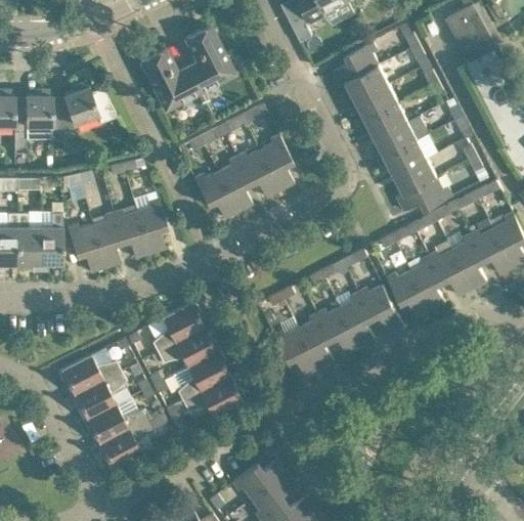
[(299,0),(305,11),(289,19),(301,42),(312,36),(306,25),(310,22),(311,23),(325,15),(333,26),(354,14),(347,2),(349,1),(348,0),(299,0)]
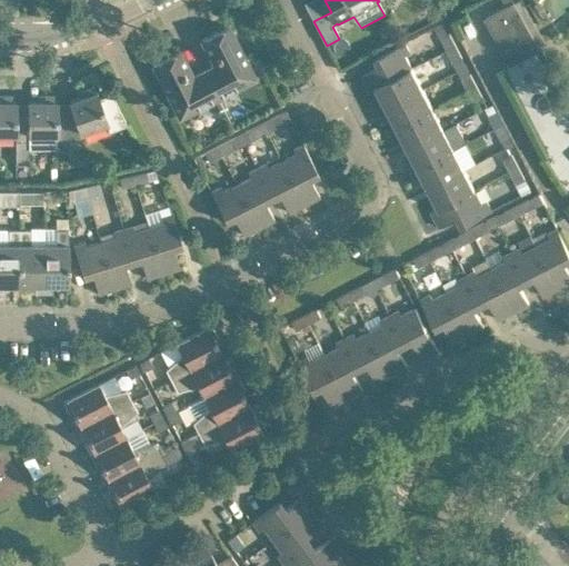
[(445,0),(443,0),(439,3),(446,16),(452,12),(445,0)]
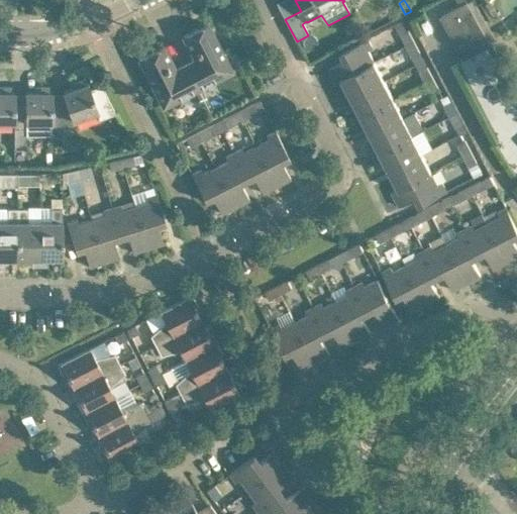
[(467,3),(439,18),(463,62),(491,46),(467,3)]
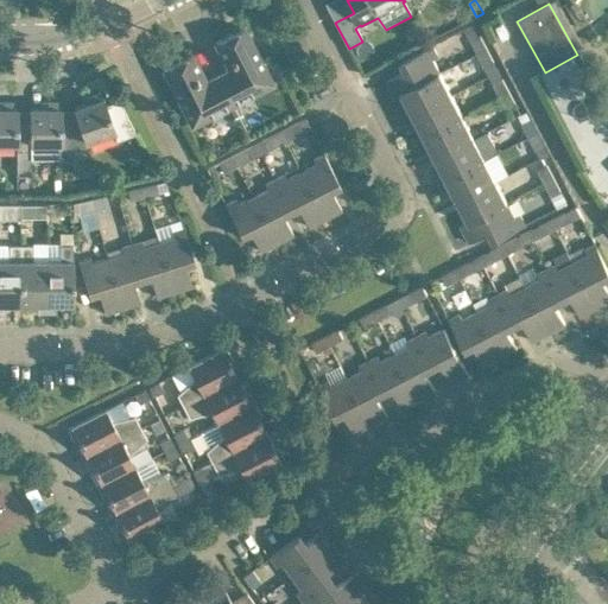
[(464,31),(480,61),(489,56),(474,26),(464,31)]
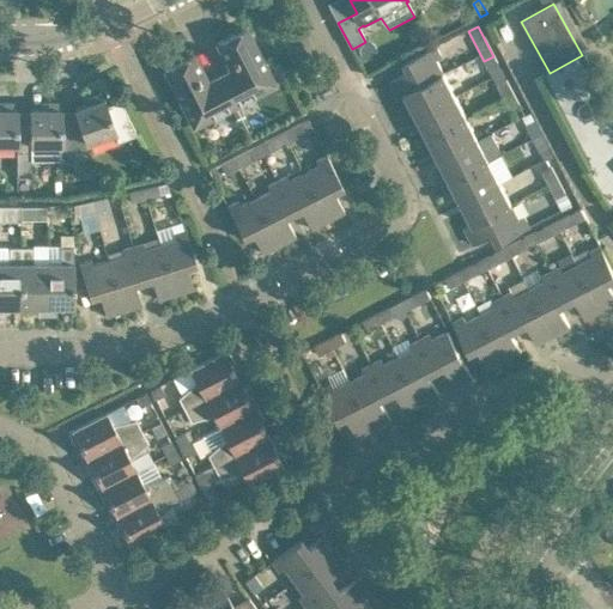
[(241,120),(243,117),(237,105),(274,86),(246,30),(217,44),(231,72),(219,79),(241,120)]
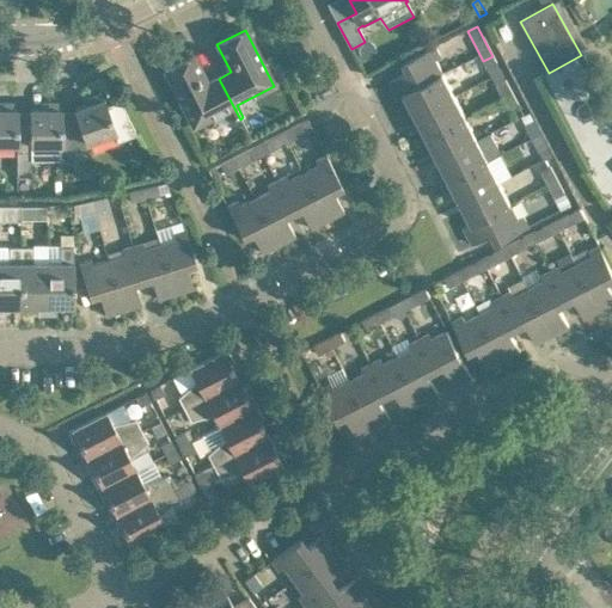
[(405,97),(407,99),(445,80),(435,62),(441,59),(435,48),(403,65),(408,73),(389,84),(398,102),(405,97)]
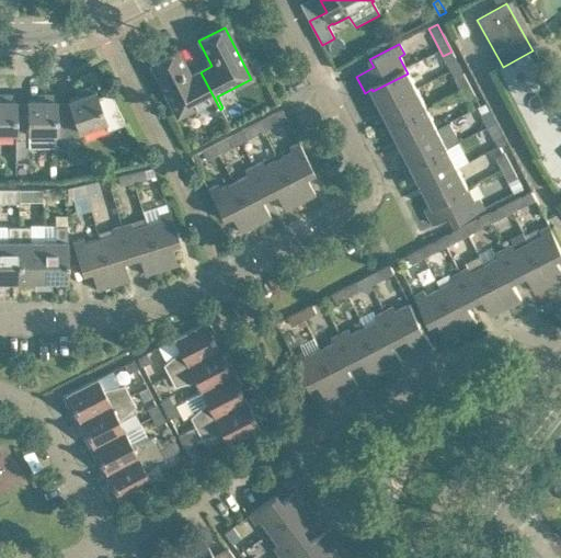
[(447,64),(456,59),(451,52),(443,56),(447,64)]
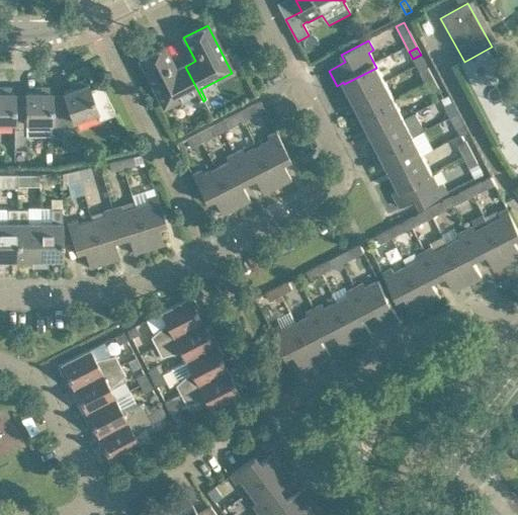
[(194,92),(199,102),(203,101),(185,67),(175,72),(163,49),(139,61),(163,108),(194,92)]
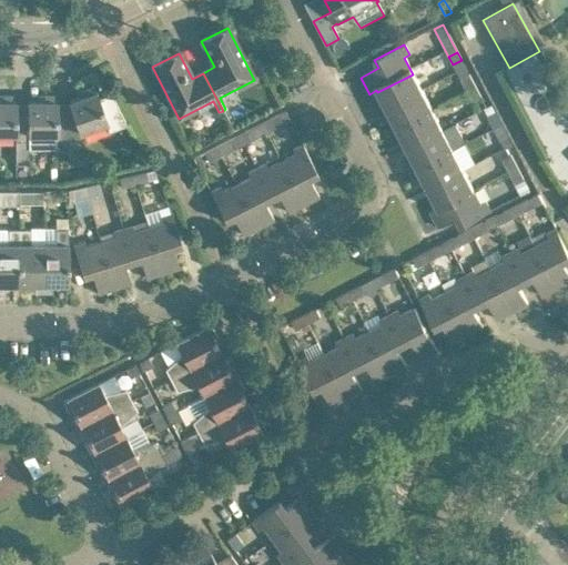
[(413,74),(377,92),(387,112),(423,93),(413,74)]
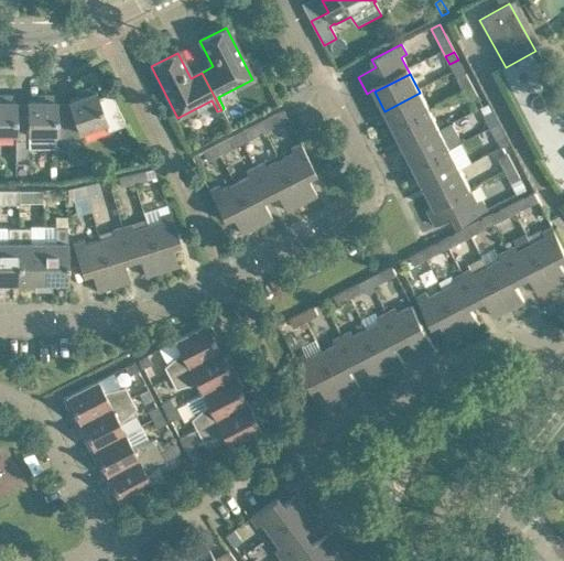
[(457,81),(465,94),(474,89),(466,75),(457,81)]
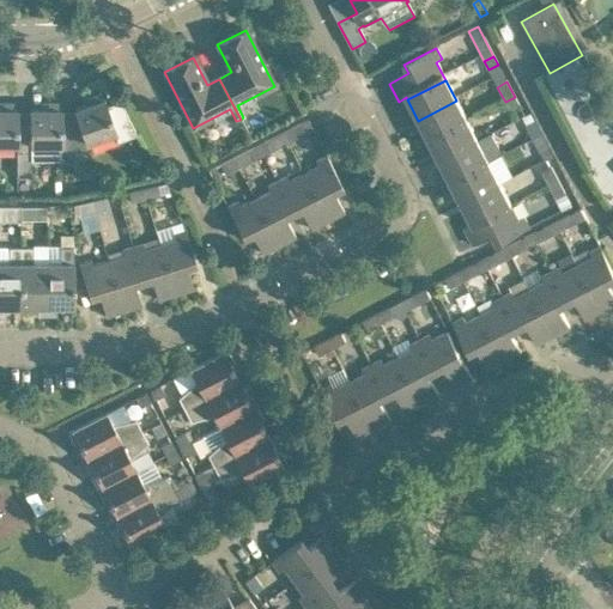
[(60,121),(61,154),(82,154),(90,151),(87,144),(113,135),(116,141),(135,135),(120,103),(105,108),(103,101),(101,101),(98,96),(83,102),(85,107),(74,110),(78,120),(77,121),(60,121)]
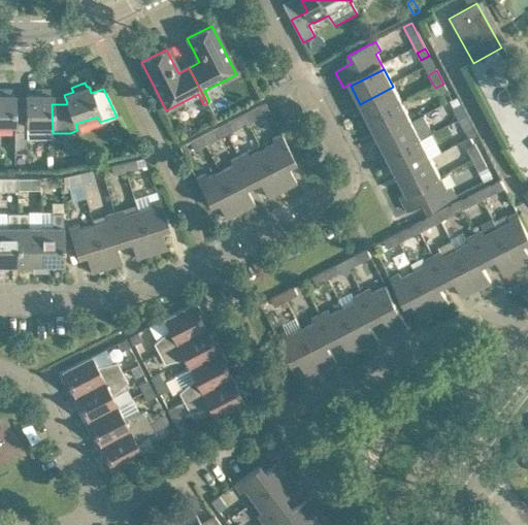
[(440,98),(449,94),(443,84),(435,88),(440,98)]
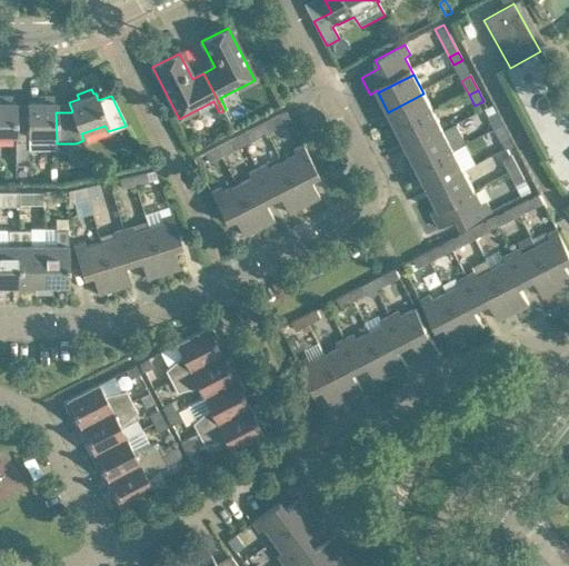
[(398,131),(433,112),(423,93),(388,112),(398,131)]
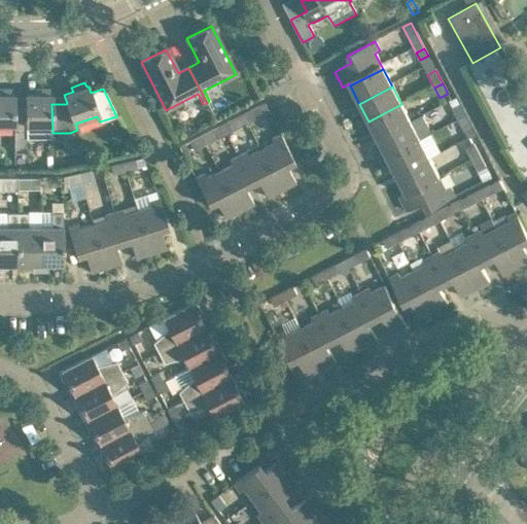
[(0,126),(13,126),(14,126),(13,104),(13,95),(11,95),(11,91),(0,90),(0,126)]
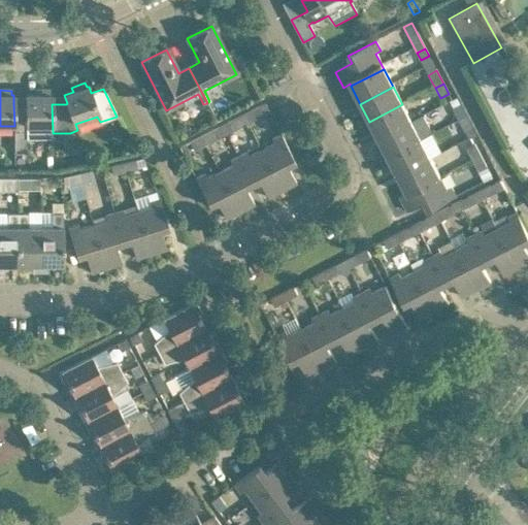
[(13,133),(14,133),(35,133),(35,126),(52,126),(52,133),(53,133),(52,104),(52,95),(50,95),(50,90),(35,90),(35,95),(26,95),(26,104),(13,104),(14,126),(13,126),(13,133)]
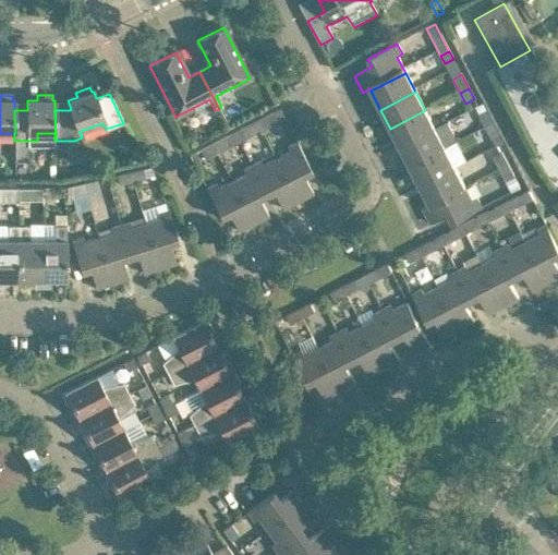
[(390,129),(400,147),(435,129),(425,110),(390,129)]
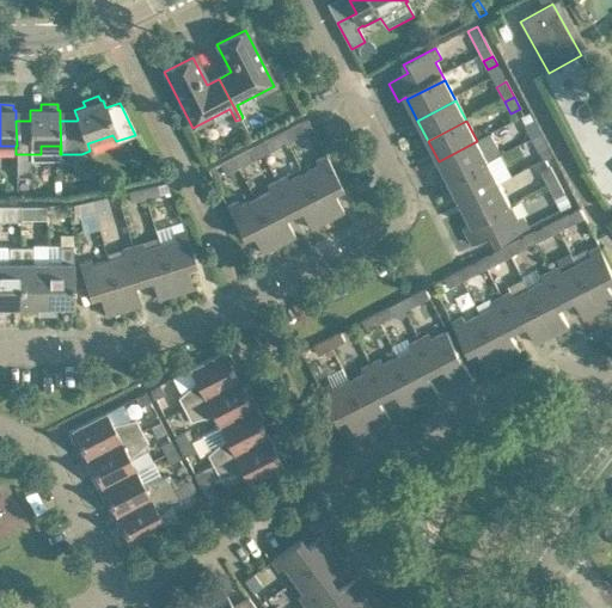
[(307,122),(282,135),(287,143),(312,130),(307,122)]
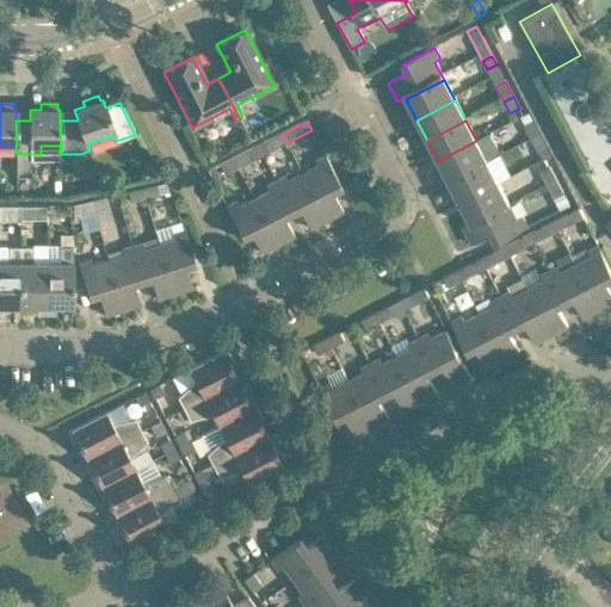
[(534,122),(524,127),(531,138),(539,134),(534,122)]
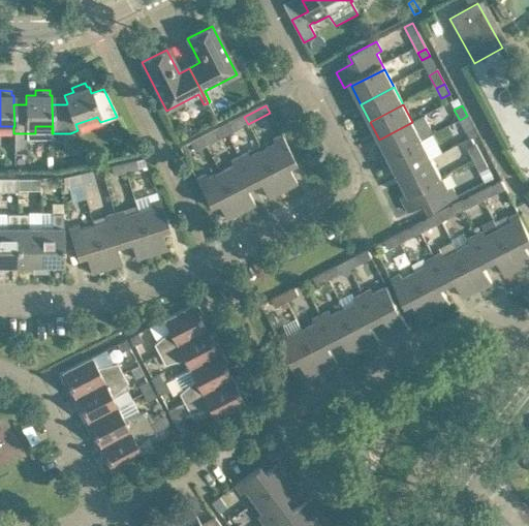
[(466,132),(474,128),(467,116),(460,120),(466,132)]
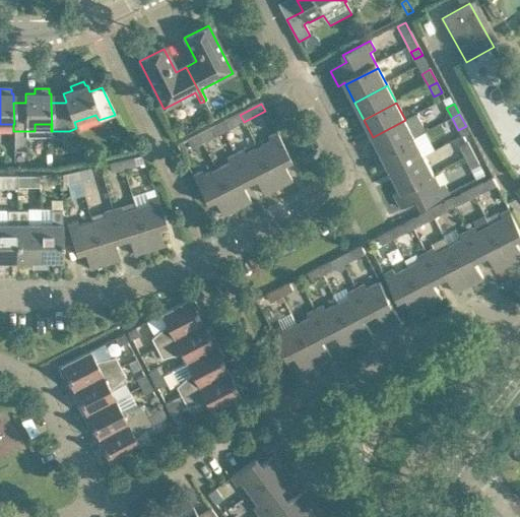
[(240,115),(218,125),(222,133),(244,122),(240,115)]
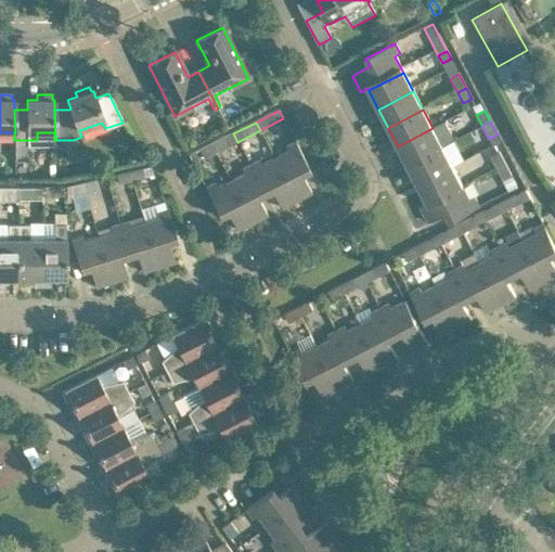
[(398,146),(408,165),(442,146),(433,128),(398,146)]
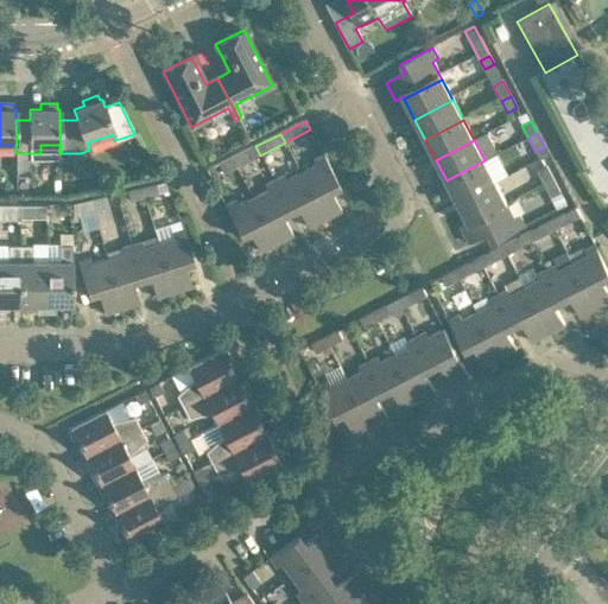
[(255,146),(232,159),(236,167),(260,156),(255,146)]
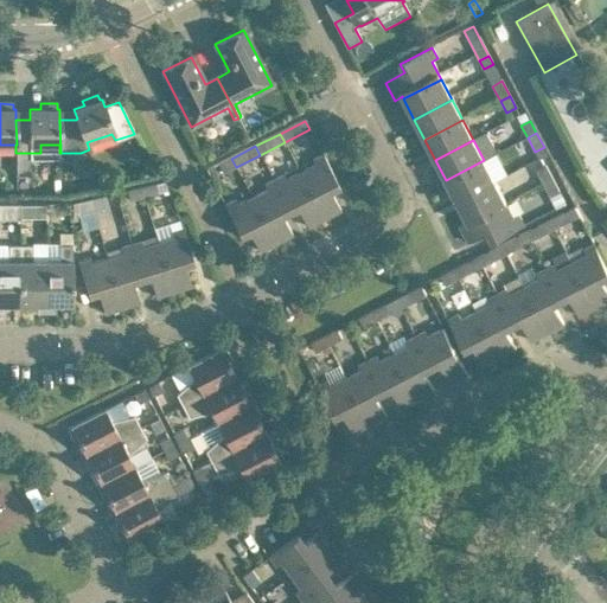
[(315,167),(300,174),(324,220),(340,212),(331,192),(339,187),(323,156),(312,161),(315,167)]
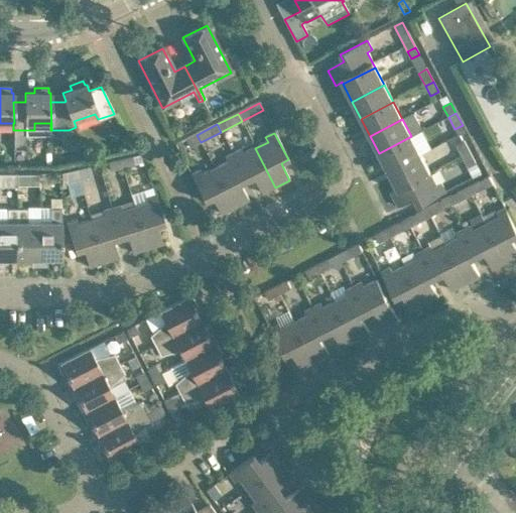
[(189,148),(201,142),(197,135),(185,140),(189,148)]
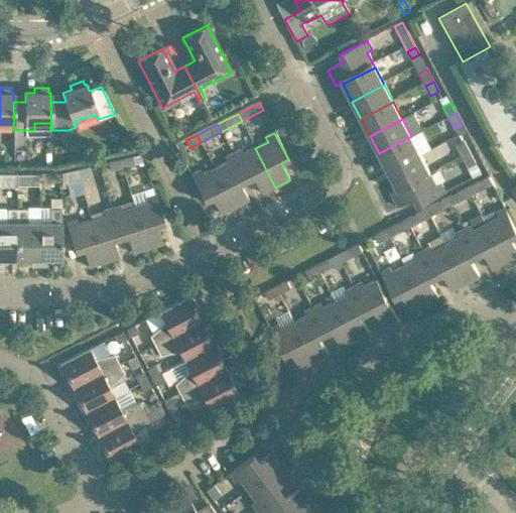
[(379,153),(388,170),(419,153),(411,136),(379,153)]
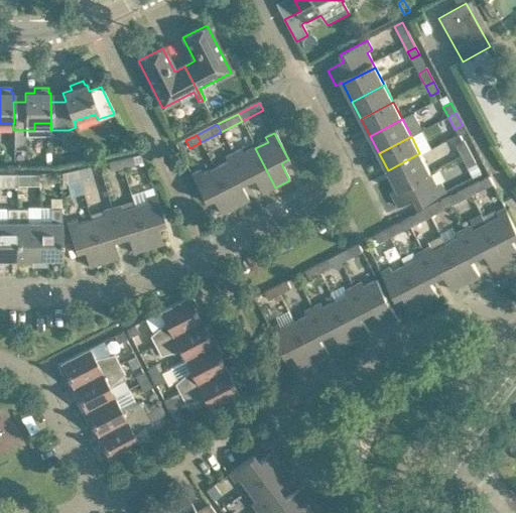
[(261,195),(275,187),(255,148),(243,154),(241,150),(233,154),(246,181),(253,177),(261,195)]
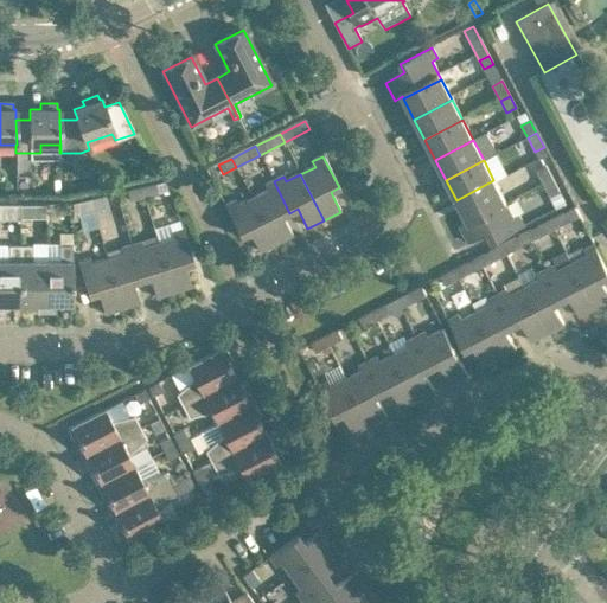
[(538,194),(540,197),(548,192),(551,198),(560,193),(551,177),(542,181),(543,184),(522,196),(525,201),(538,194)]
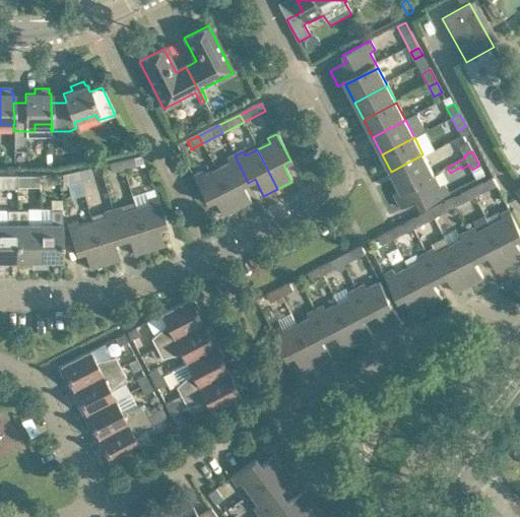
[(423,154),(391,172),(399,189),(432,172),(423,154)]
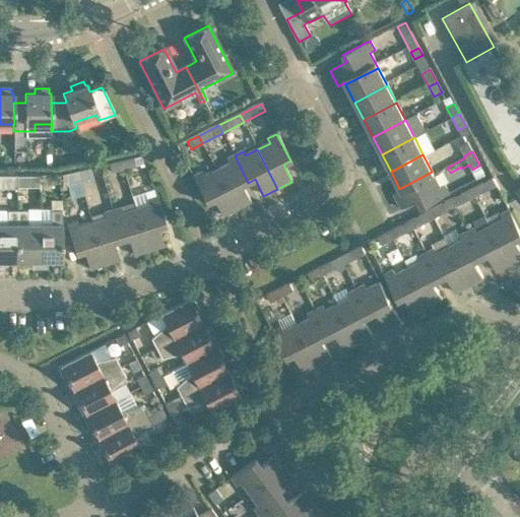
[(242,186),(248,183),(235,155),(226,159),(229,164),(216,171),(237,210),(251,202),(242,186)]
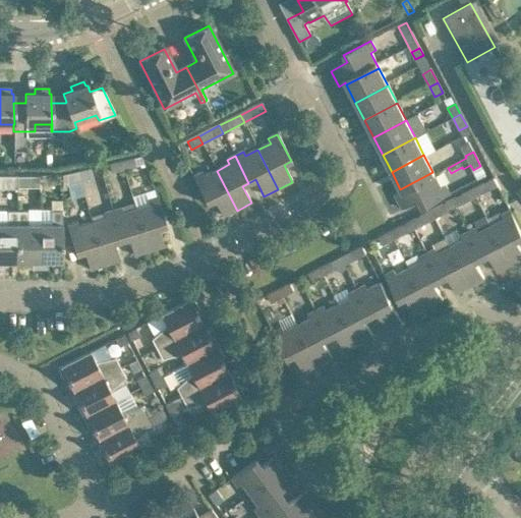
[(133,159),(121,162),(124,171),(135,168),(133,159)]
